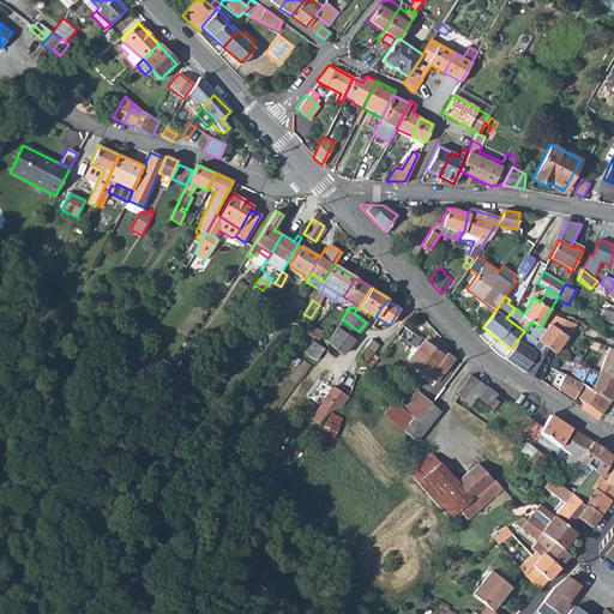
[(602,309),(599,318),(613,324),(613,313),(603,308),(602,309)]
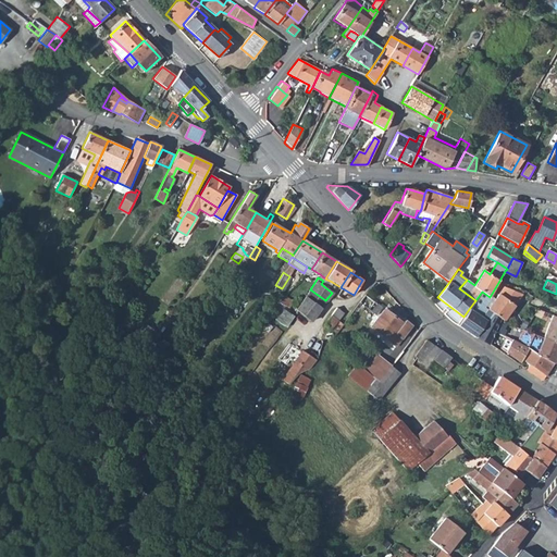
[(323,281),(321,284),(332,293),(334,288),(329,285),(323,281)]
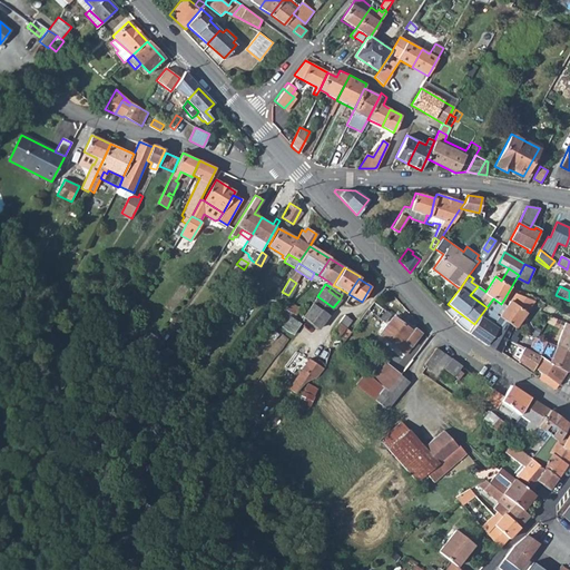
[(516,293),(499,316),(512,326),(514,327),(533,301),(516,293)]
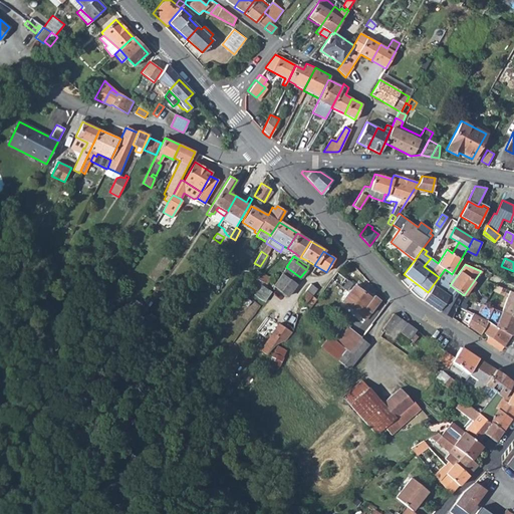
[(286,267),(281,273),(296,284),(300,277),(286,267)]
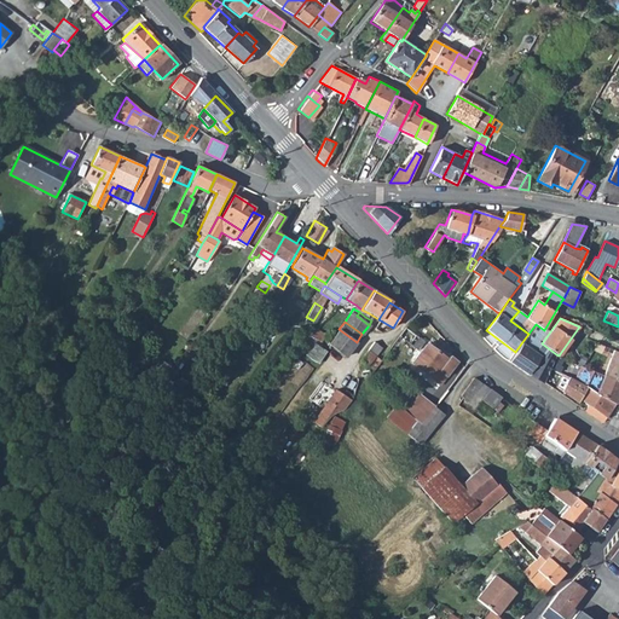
[(515,352),(509,362),(527,375),(528,374),(541,356),(532,351),(538,341),(545,331),(544,330),(536,324),(528,334),(521,343),(515,352)]
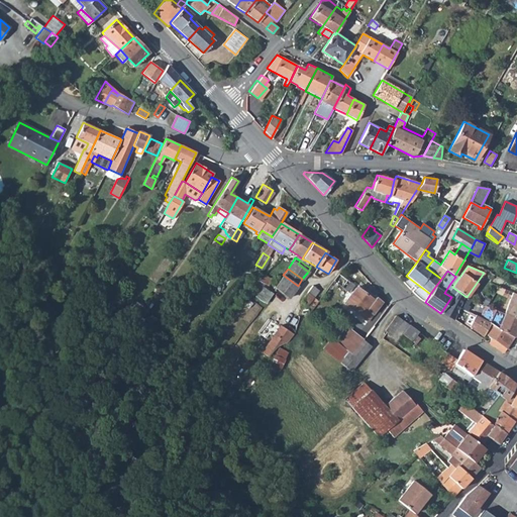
[(338,274),(333,281),(348,292),(352,285),(338,274)]
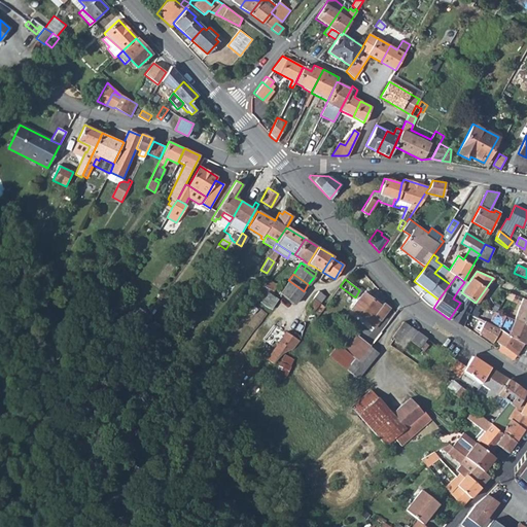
[(269,280),(264,286),(270,289),(273,290),(277,284),(269,280)]
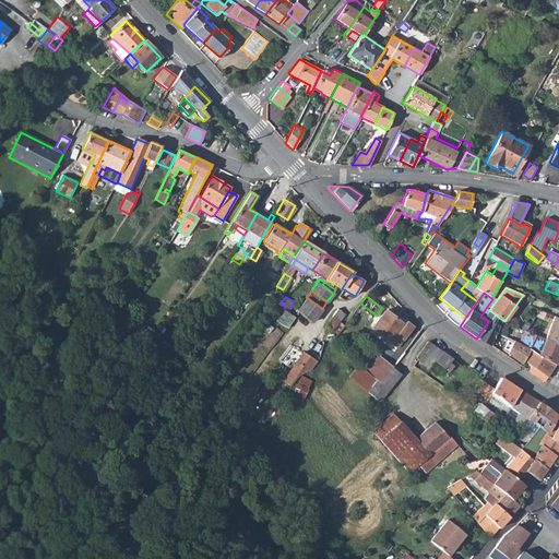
[(322,309),(306,297),(296,310),(312,322),(322,309)]
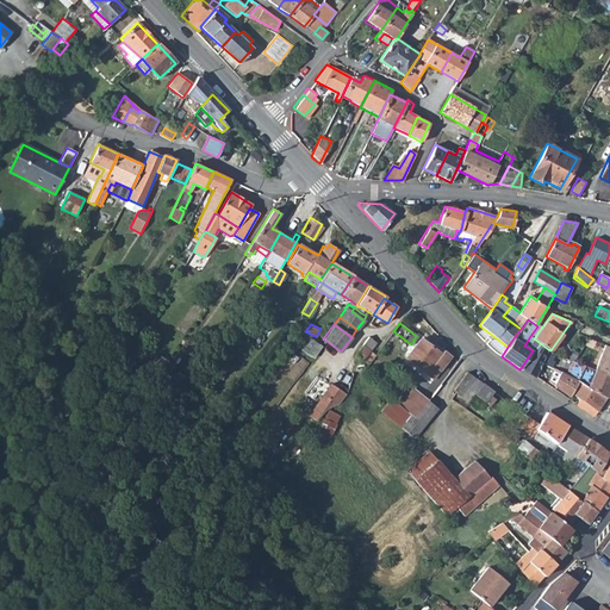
[(533,350),(521,368),(535,377),(548,349),(534,338),(530,336),(524,346),(533,350)]
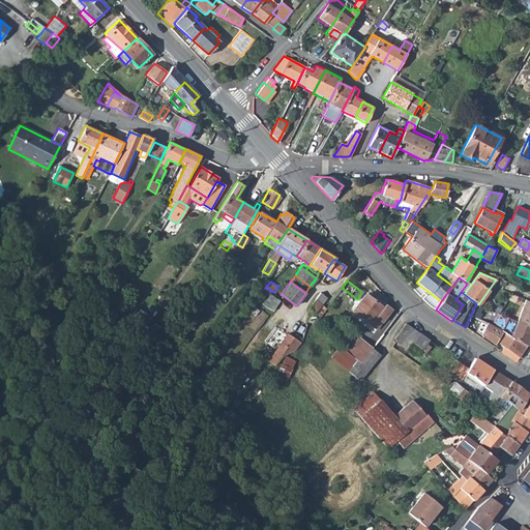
[(269,293),(262,304),(270,310),(271,311),(278,300),(269,293)]
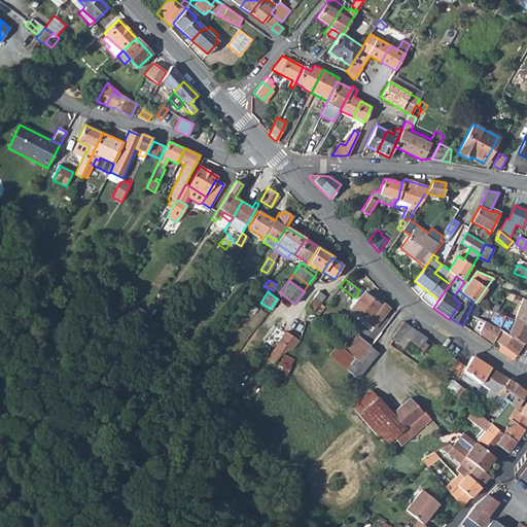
[(318,291),(313,297),(320,304),(325,296),(318,291)]
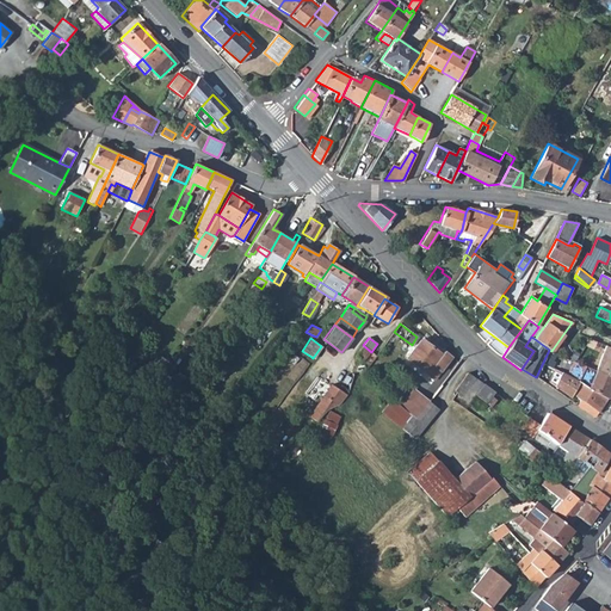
[(421,340),(406,359),(434,380),(451,358),(444,352),(442,356),(421,340)]
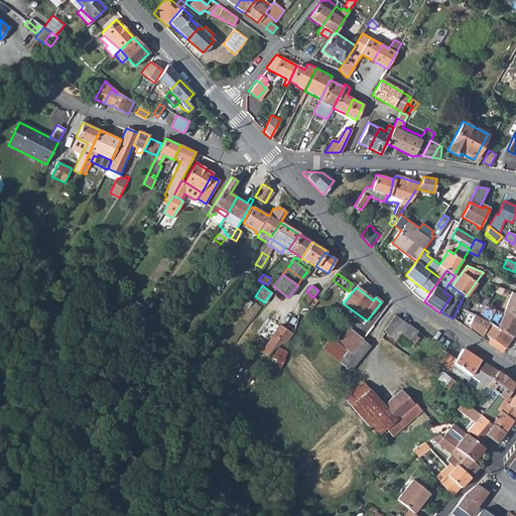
[(306,291),(300,300),(307,305),(313,297),(306,291)]
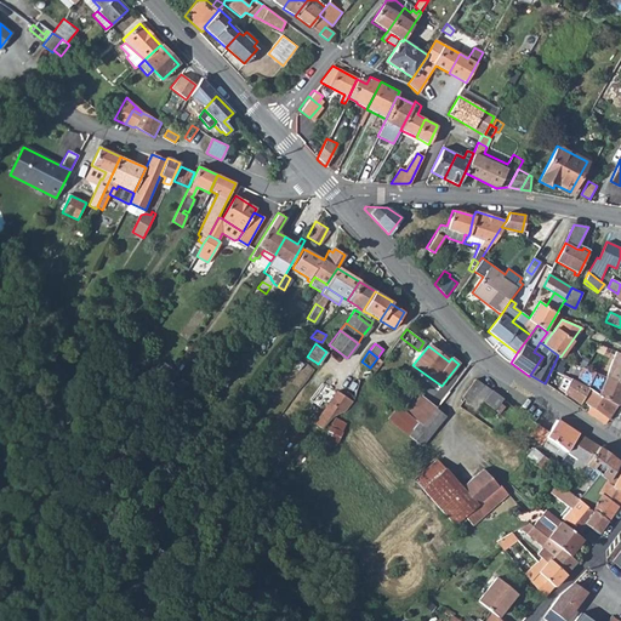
[(575,351),(571,357),(580,362),(585,355),(575,351)]
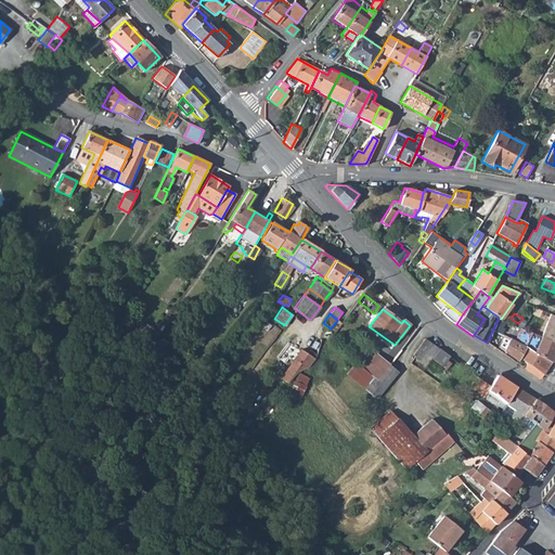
[(549,318),(542,336),(554,344),(554,317),(547,313),(545,317),(549,318)]
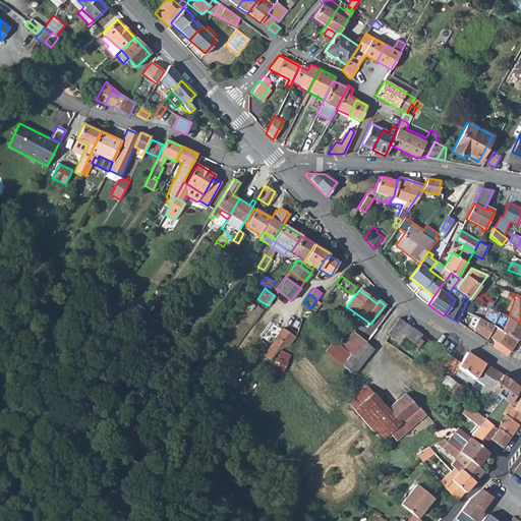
[(177,315),(182,320),(194,301),(190,298),(177,315)]
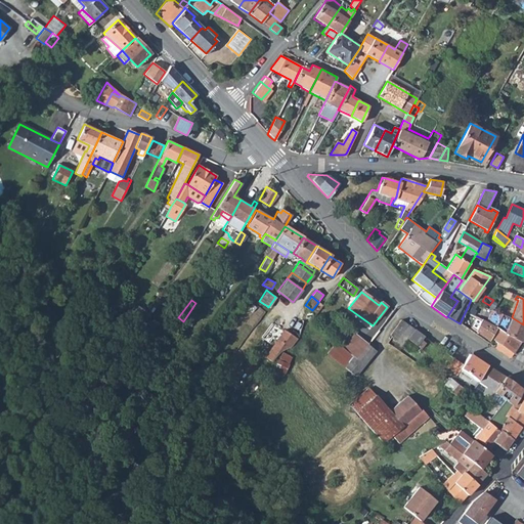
[(135,305),(131,311),(140,317),(142,318),(146,312),(135,305)]
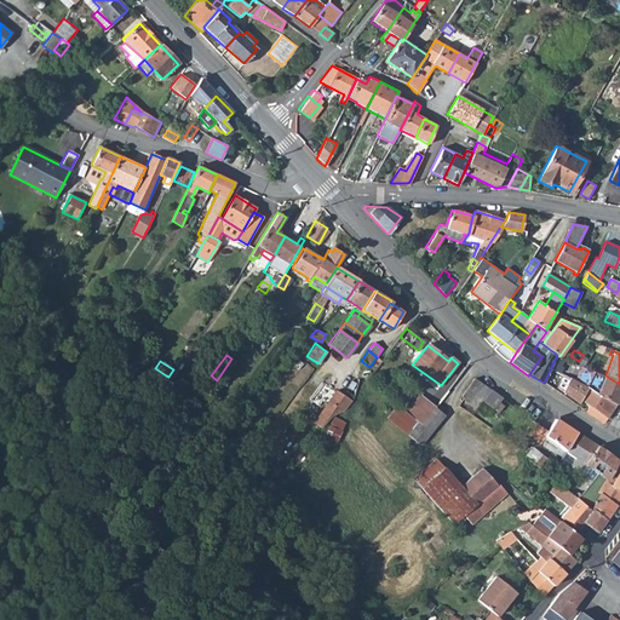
[(593,372),(585,386),(615,405),(619,394),(619,384),(606,375),(593,372)]
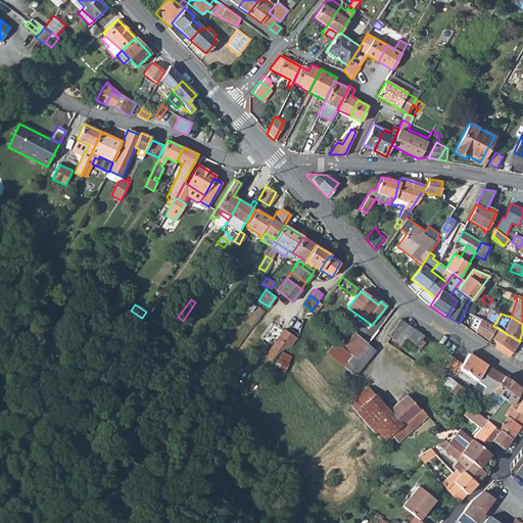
[(493,326),(475,317),(469,328),(488,340),(489,338),(498,343),(495,348),(510,357),(519,341),(493,326)]
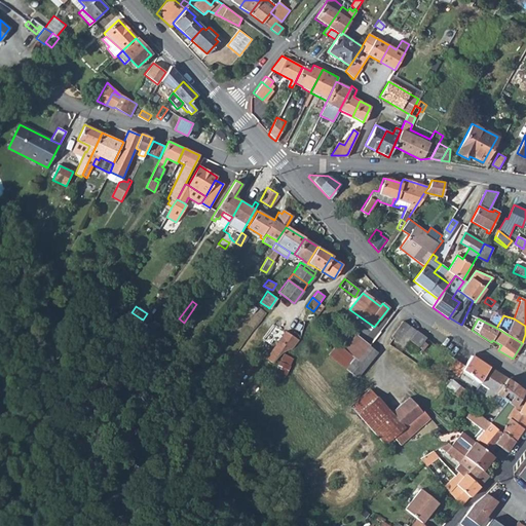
[(403,322),(391,336),(398,341),(397,343),(404,348),(409,341),(416,331),(403,322)]
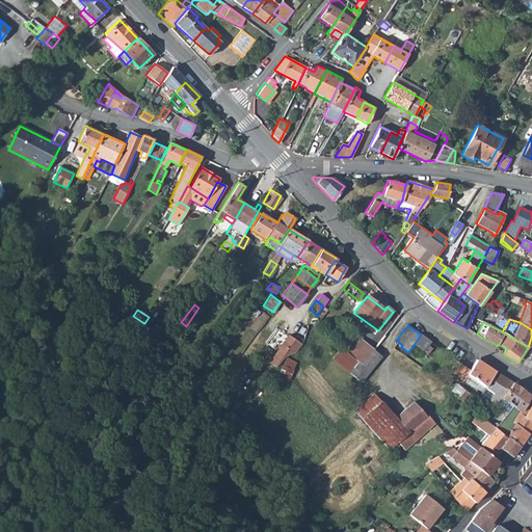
[(167,331),(178,339),(180,336),(170,328),(167,331)]
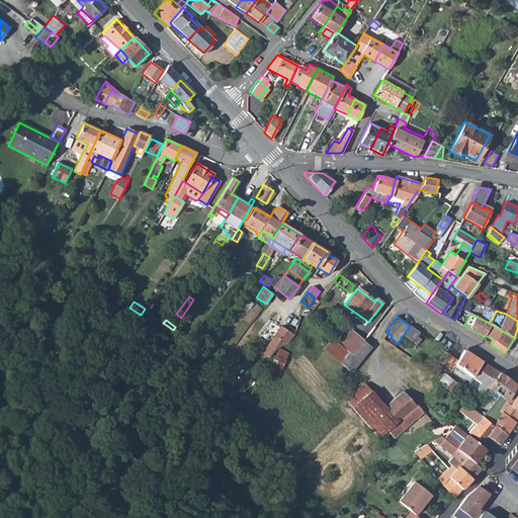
[(262,353),(268,357),(275,349),(278,347),(283,346),(288,342),(295,333),(296,328),(289,324),(285,330),(280,326),(262,353)]
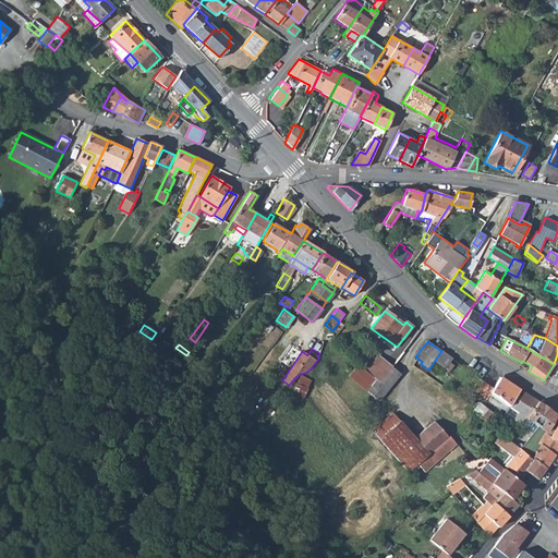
[(383,350),(365,372),(371,376),(388,354),(383,350)]
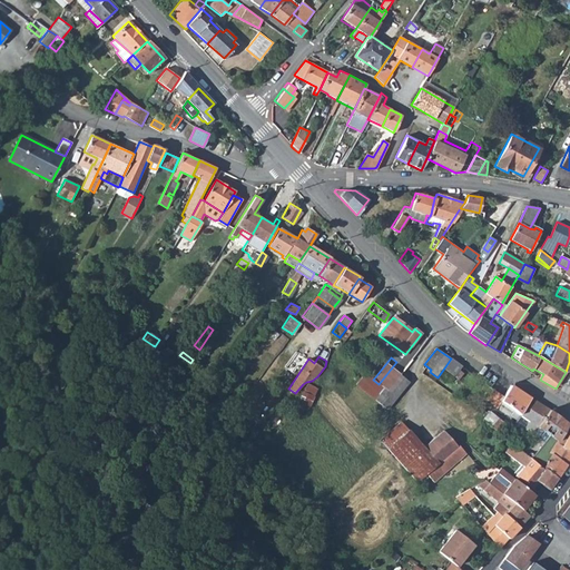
[(451,359),(443,370),(450,373),(453,376),(461,366),(454,361),(451,359)]
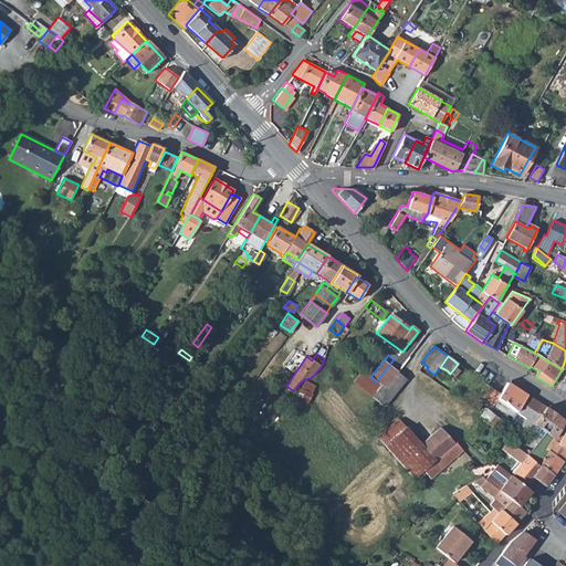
[(394,359),(376,381),(384,388),(402,366),(394,359)]
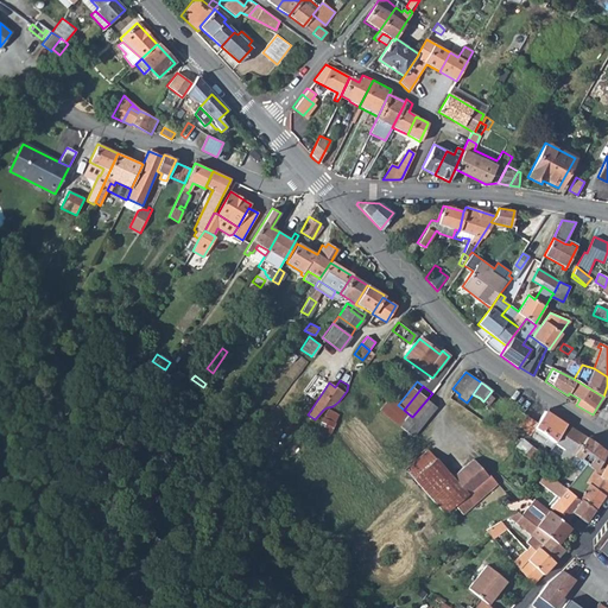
[(208,392),(203,399),(210,404),(222,411),(227,404),(208,392)]
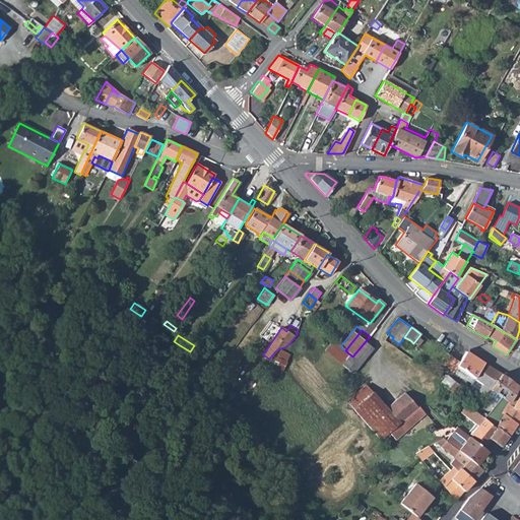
[(370,336),(352,356),(361,364),(378,343),(370,336)]
